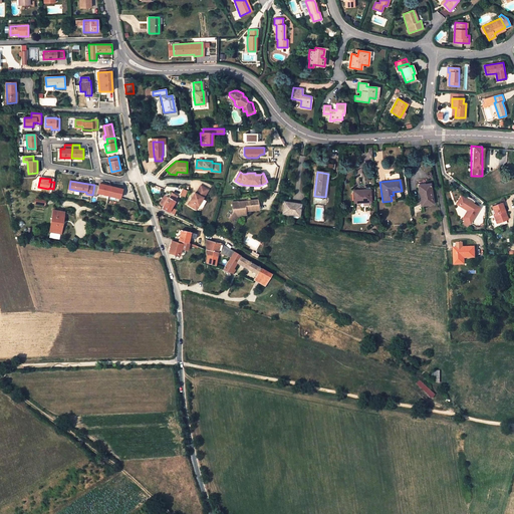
[(424,182),(417,184),(420,206),(433,204),(430,184),(424,184),(424,182)]
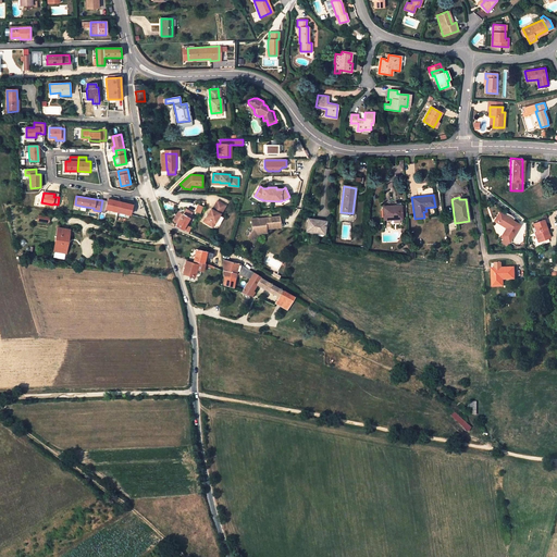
[(109,201),(102,200),(100,211),(107,212),(107,209),(132,214),(133,205),(109,199),(109,201)]
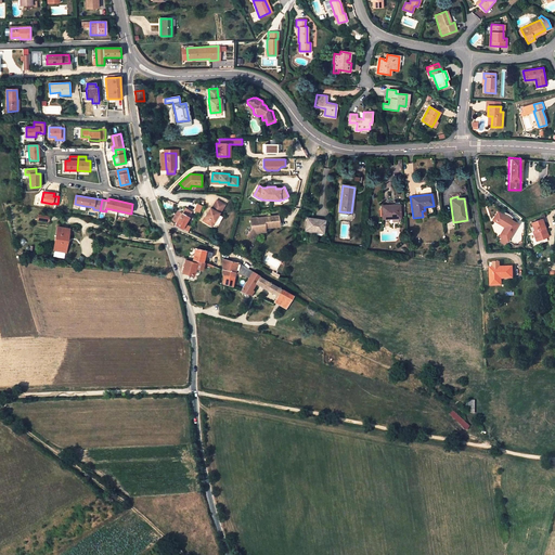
[(224,205),(216,199),(208,213),(203,221),(211,226),(217,217),(218,218),(224,205)]
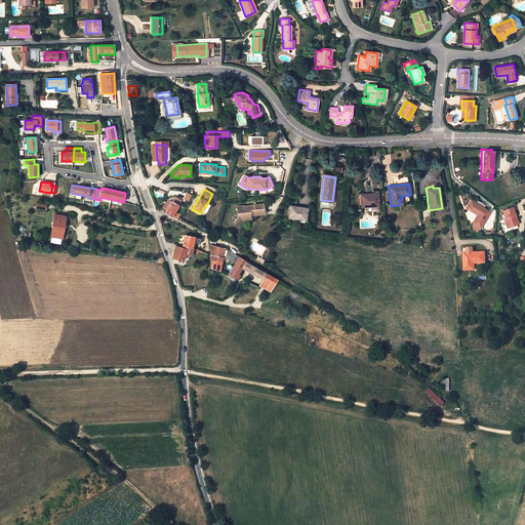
[(377,195),(360,196),(361,207),(378,206),(377,195)]
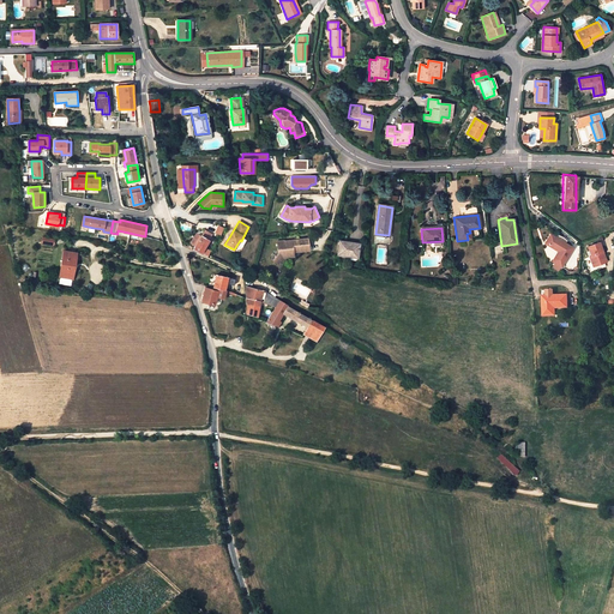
[(205,229),(202,235),(210,240),(212,234),(205,229)]
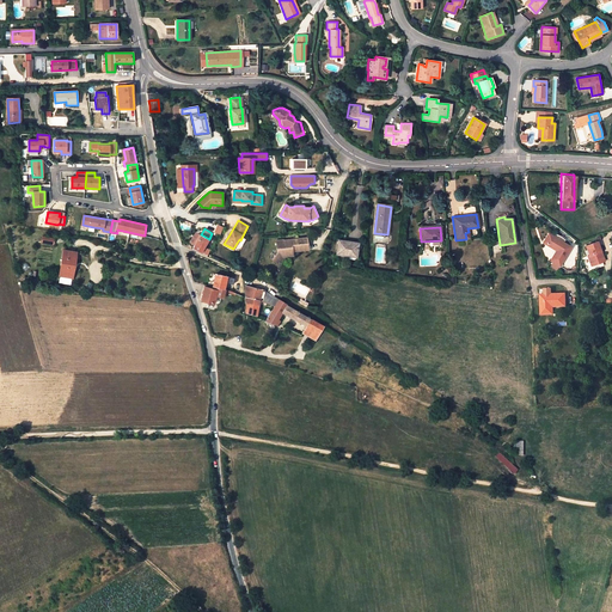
[(540,242),(544,244),(550,233),(546,231),(540,242)]
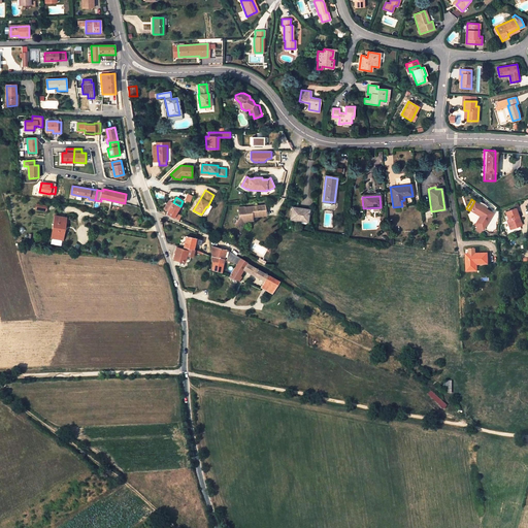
[(164,209),(168,211),(173,202),(169,200),(164,209)]
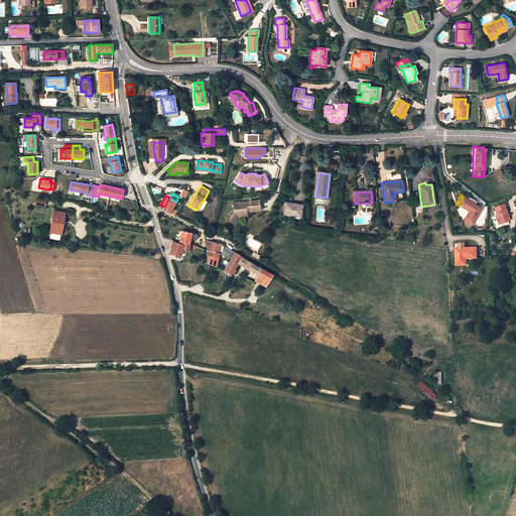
[(464,197),(459,206),(468,211),(462,220),(471,225),(481,208),(464,197)]
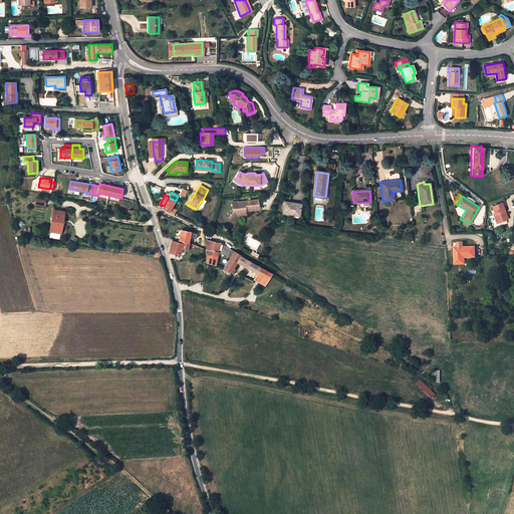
[(176,201),(169,197),(164,206),(162,208),(169,212),(172,207),(176,201)]
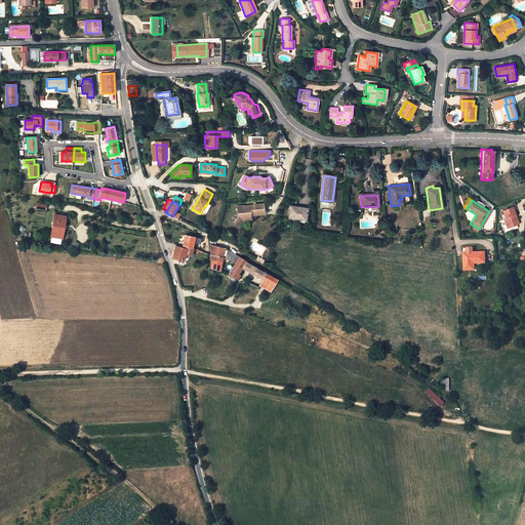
[(243,205),(237,206),(238,213),(232,220),(238,226),(242,220),(252,219),(252,215),(266,213),(264,203),(246,205),(246,207),(243,207),(243,205)]
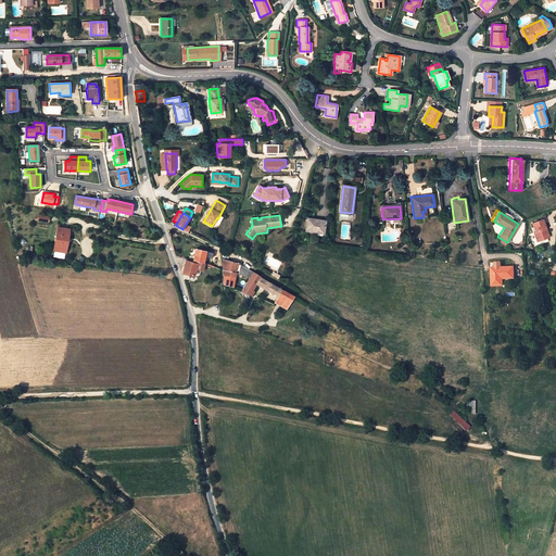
[(542,218),(532,223),(535,231),(534,232),(538,240),(548,236),(542,218)]
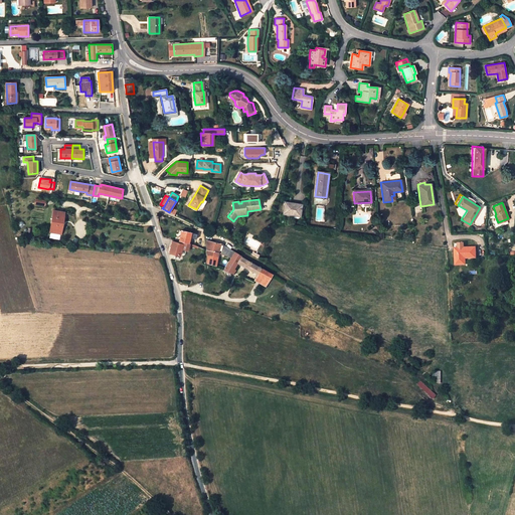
[(285,203),(283,214),(291,215),(292,214),(301,215),(302,205),(285,203)]
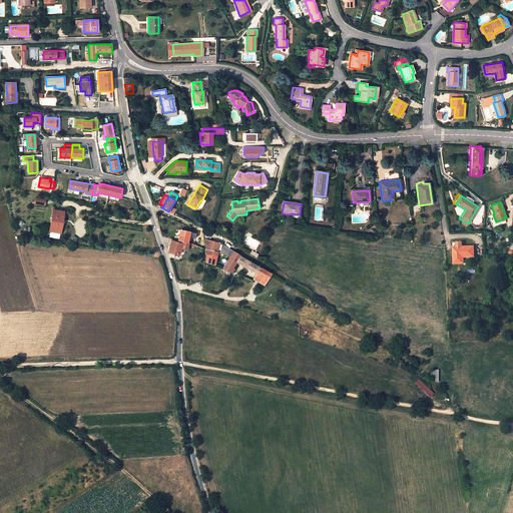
[(68,212),(55,210),(52,225),(65,227),(68,212)]
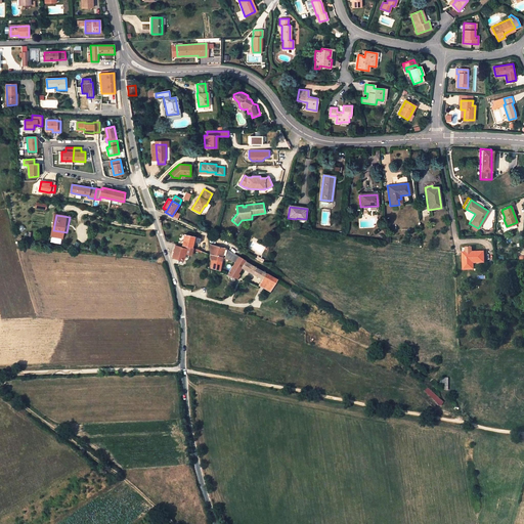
[(185,233),(182,245),(191,248),(194,236),(185,233)]
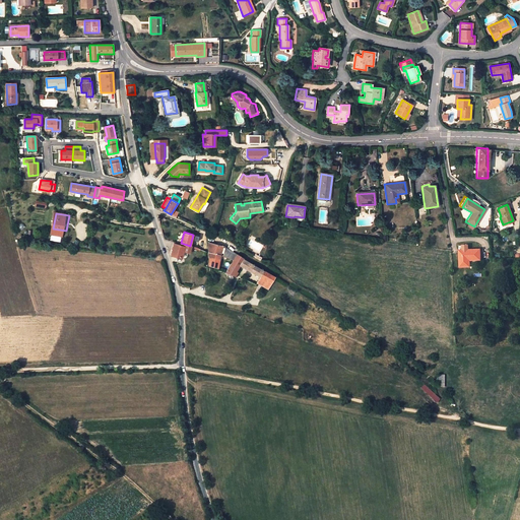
[(194,247),(190,246),(181,243),(175,241),(171,254),(182,257),(183,251),(189,253),(190,252),(193,253),(194,247)]
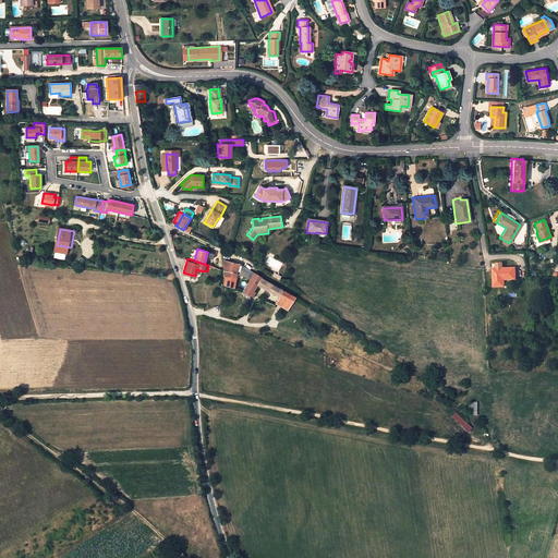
[(225,258),(225,269),(237,273),(239,274),(243,265),(240,263),(237,261),(233,259),(228,258),(225,258)]
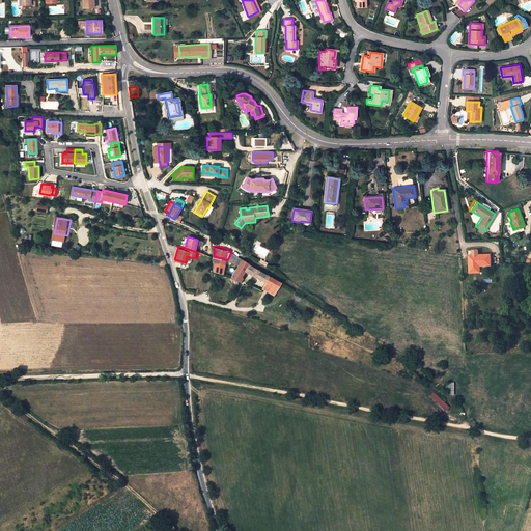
[(231,252),(227,260),(239,266),(242,259),(236,256),(235,256),(232,254),(232,253),(231,252)]
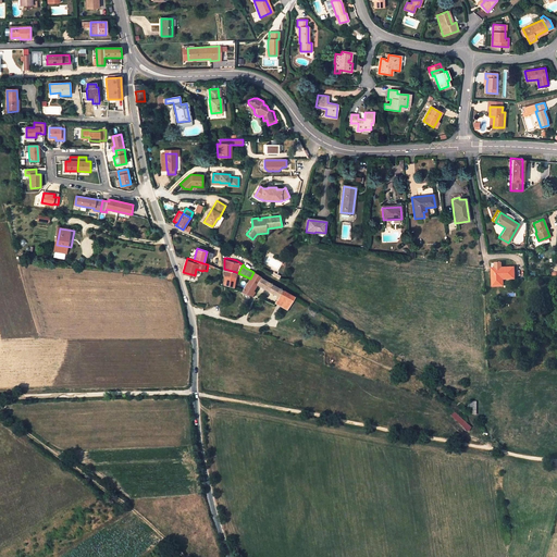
[(500,279),(503,279),(515,279),(515,268),(502,268),(496,269),(492,269),(493,279),(500,279)]
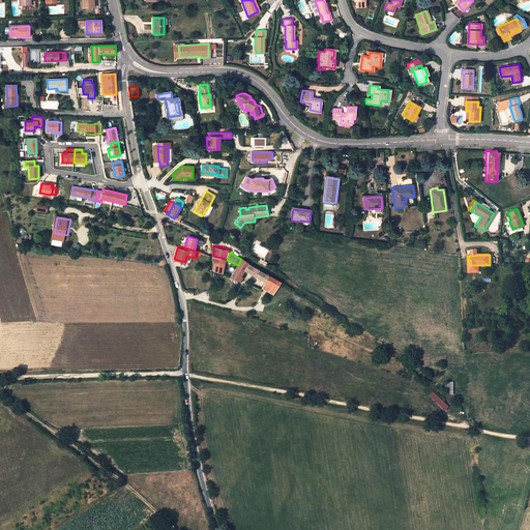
[(225,259),(213,256),(214,267),(213,270),(221,272),(225,259)]
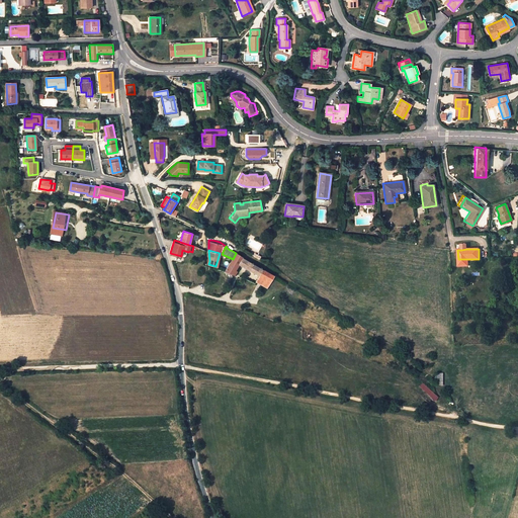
[(239,264),(259,276),(263,270),(244,259),(244,258),(236,253),(233,259),(225,271),(235,274),(237,270),(235,269),(239,264)]
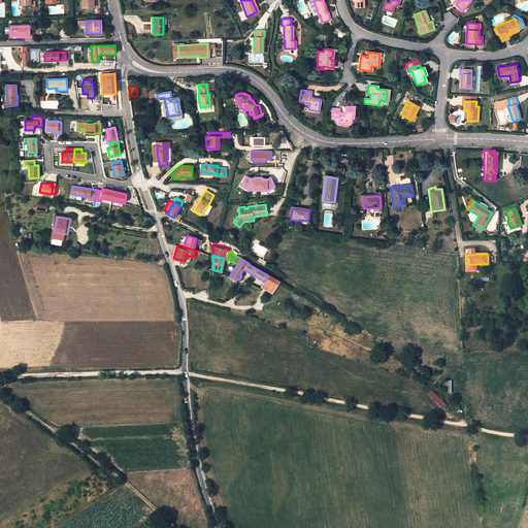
[(268,275),(264,282),(261,288),(272,292),(278,281),(268,275)]
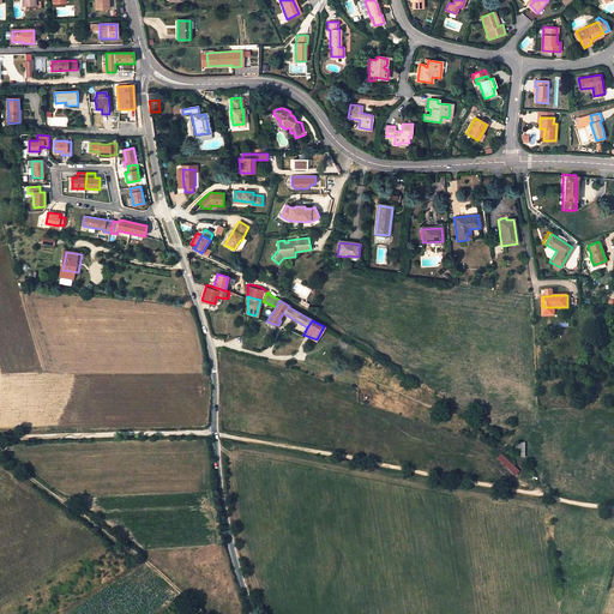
[(524,457),(524,443),(515,443),(515,457),(524,457)]
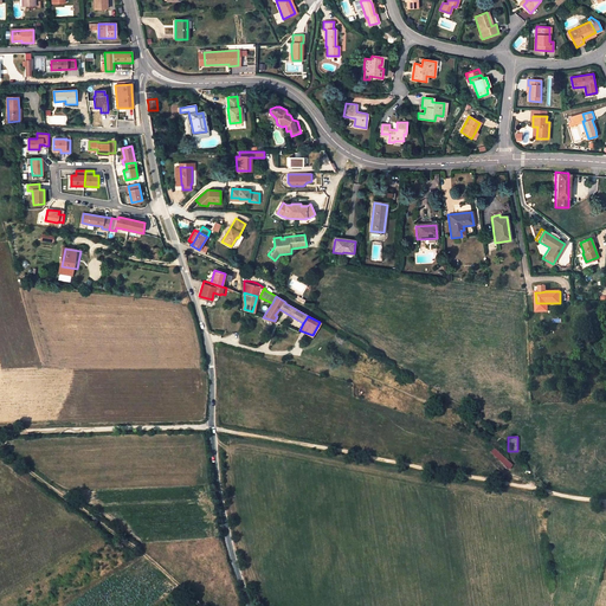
[(513,465),(494,447),(490,452),(508,470),(513,465)]
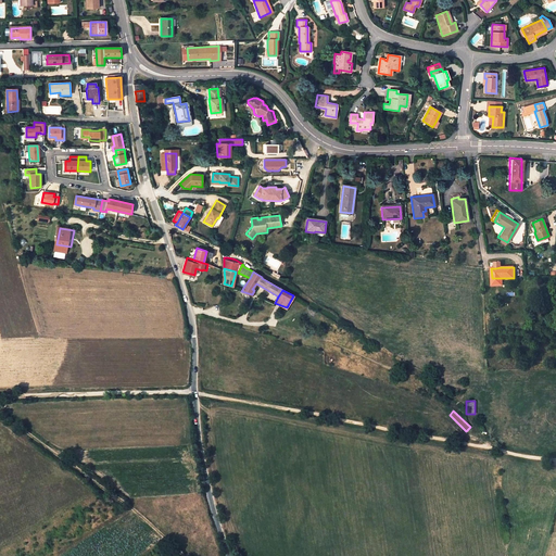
All buildings are outlined.
